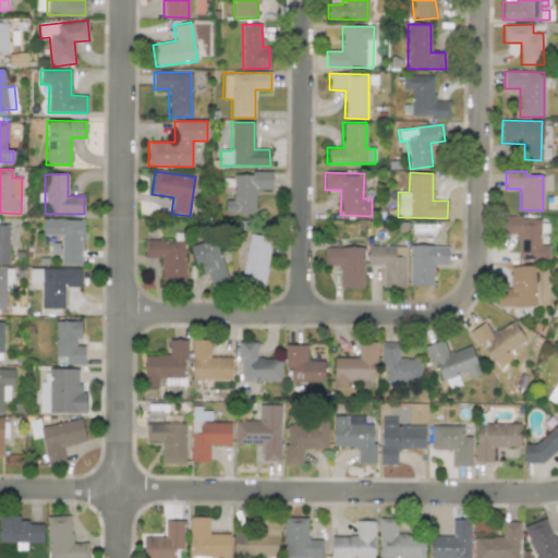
[(271,174),(226,174),(226,186),(232,186),(232,201),(225,201),(225,215),(255,215),(255,190),(271,190),(271,174)]
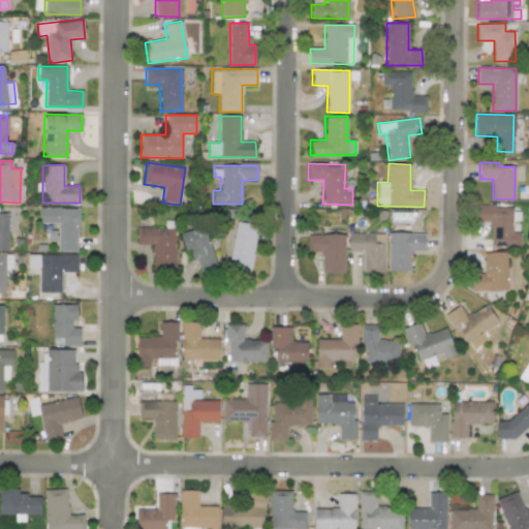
[(511,232),(511,207),(477,207),(477,222),(490,222),(490,246),(520,246),(520,232),(511,232)]
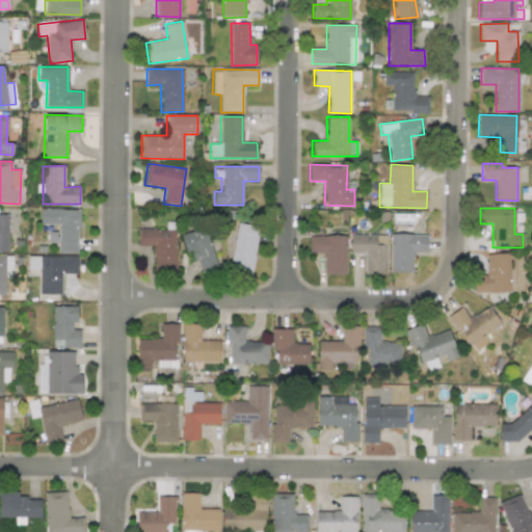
[(78,210),(41,209),(40,227),(57,227),(57,232),(49,232),(49,242),(58,242),(58,253),(78,253),(78,210)]
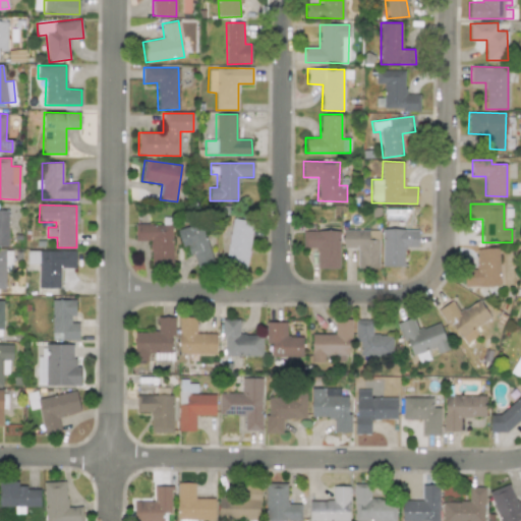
[(0,246),(7,246),(8,210),(0,210),(0,246)]
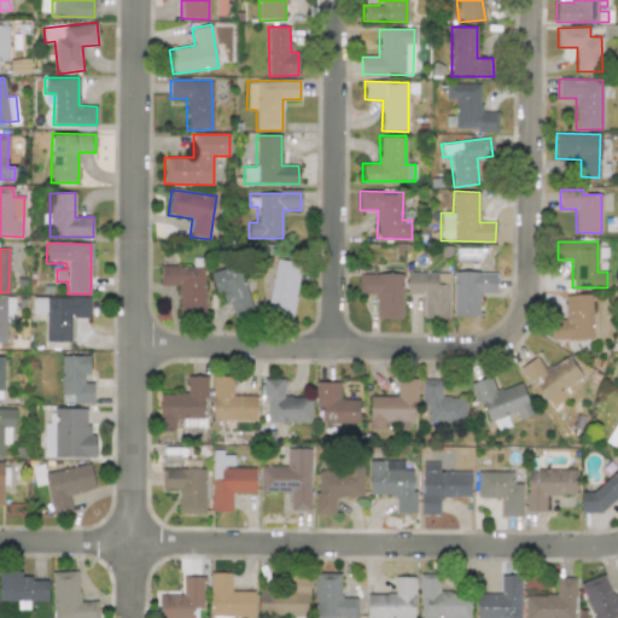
[(291,315),(299,263),(275,258),(267,312),(291,315)]
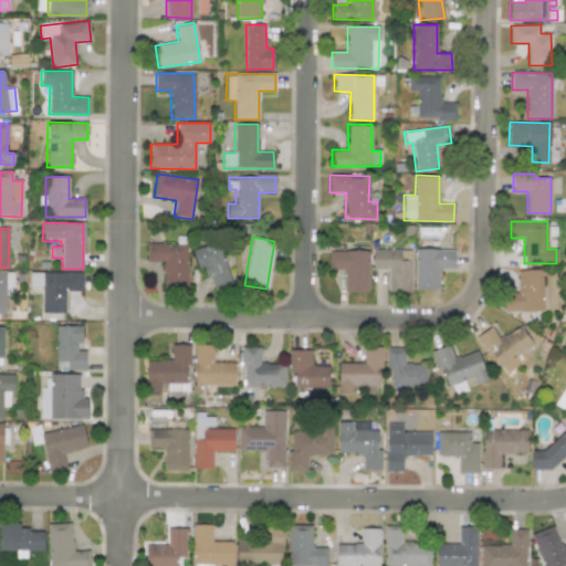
[(212,291),(231,285),(219,242),(191,250),(198,270),(206,268),(212,291)]
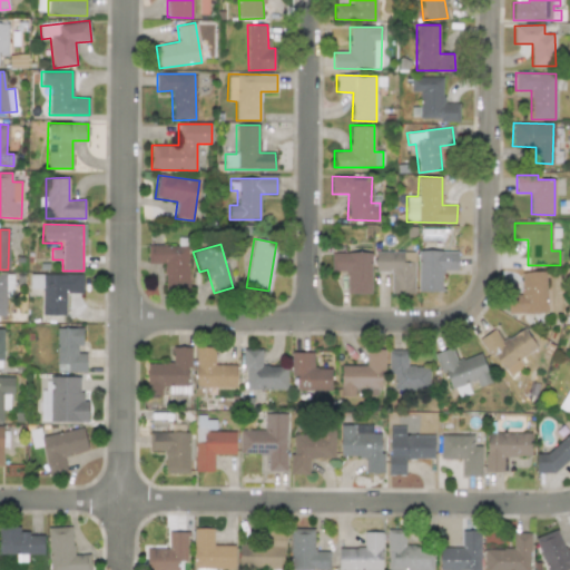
[(147,246),(148,264),(164,264),(165,291),(189,290),(187,245),(147,246)]
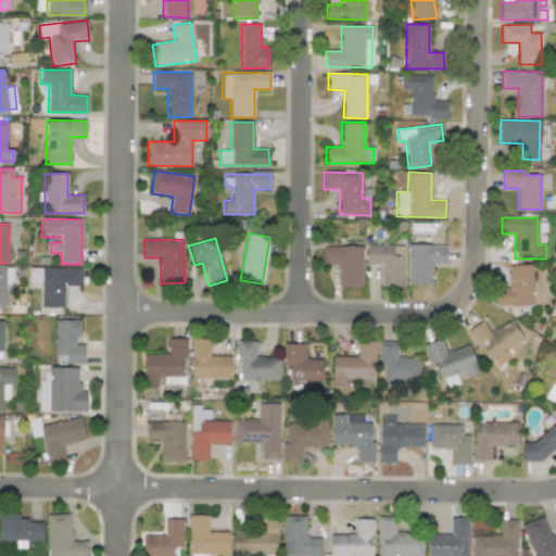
[(431,285),(431,263),(445,264),(445,245),(408,244),(407,285),(431,285)]
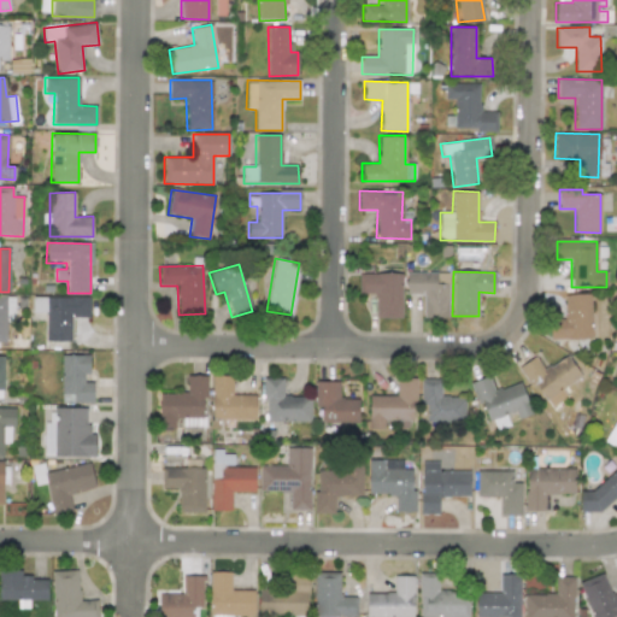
[(358,272),(358,294),(376,294),(375,318),(401,318),(401,274),(358,272)]
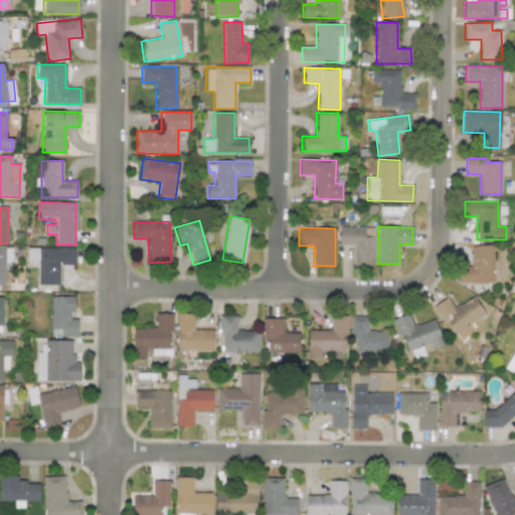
[(373,266),(374,227),(339,227),(339,245),(353,245),(353,266),(373,266)]
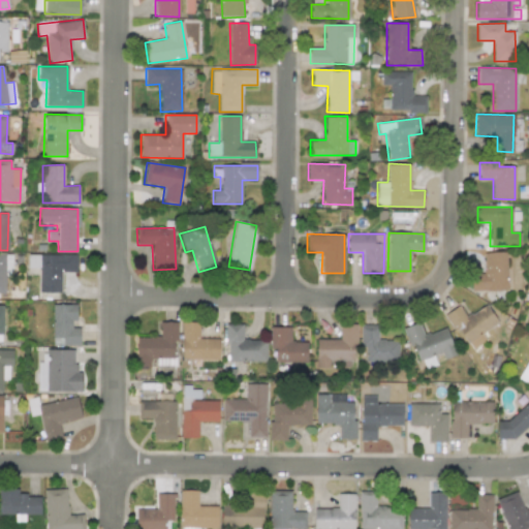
[(507,290),(506,252),(484,252),(485,274),(470,274),(471,291),(507,290)]
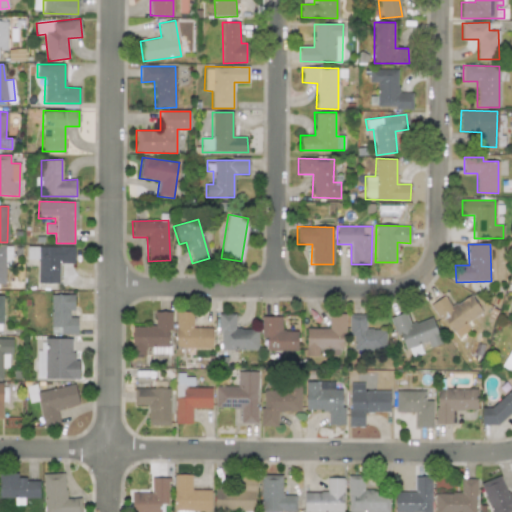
[(12,247),(0,246),(0,284),(4,284),(5,267),(11,267),(12,247)]
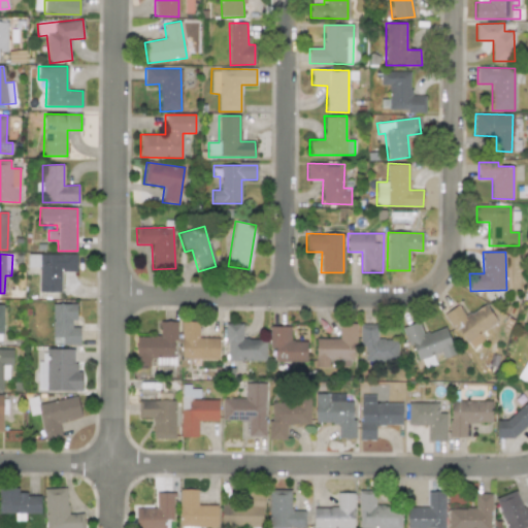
[(27,274),(39,274),(39,292),(59,292),(60,271),(76,271),(76,255),(28,254),(27,274)]
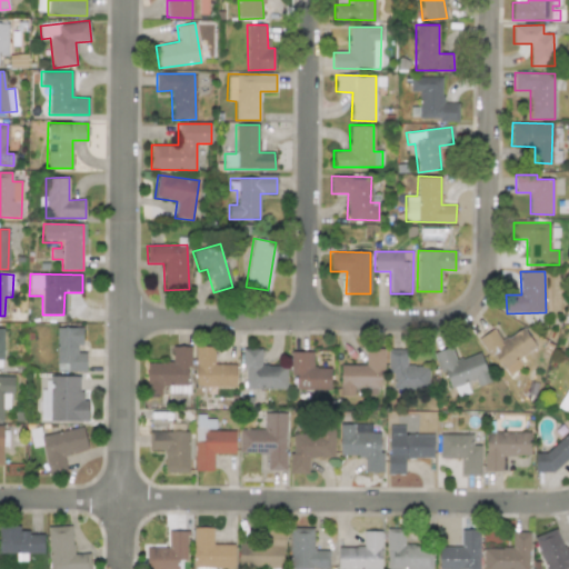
[(81,327),(56,327),(56,371),(86,371),(86,352),(80,352),(81,327)]
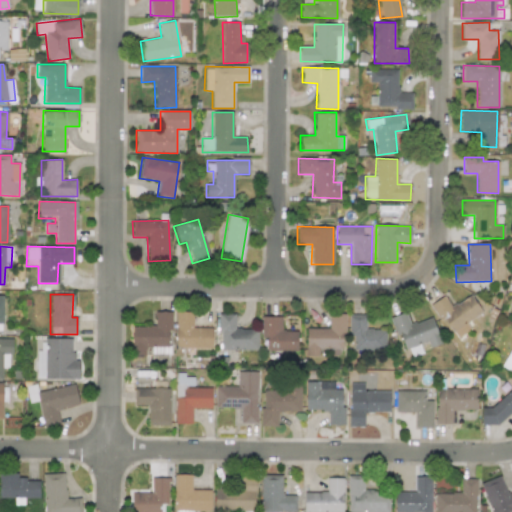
[(451,307),(444,295),(431,303),(453,336),(484,315),(470,294),(451,307)]
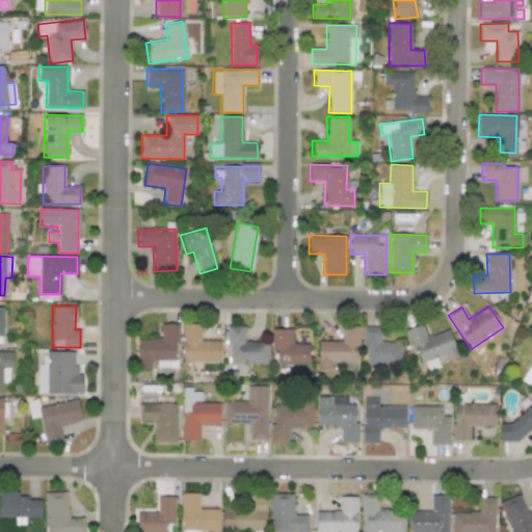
[(137,339),(136,368),(153,368),(153,367),(177,367),(177,324),(161,324),(161,339),(137,339)]
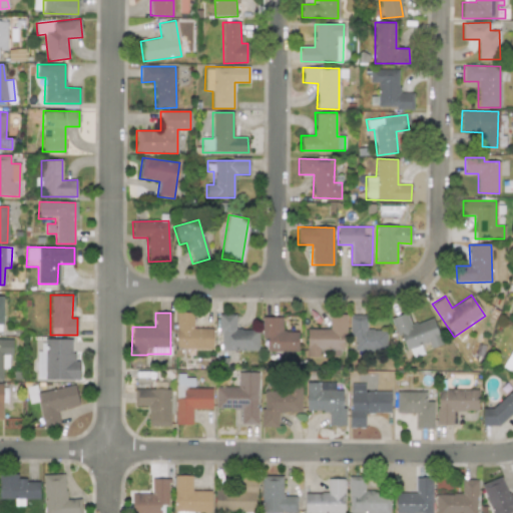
[(175,349),(211,350),(212,328),(192,328),(193,313),(176,313),(175,349)]
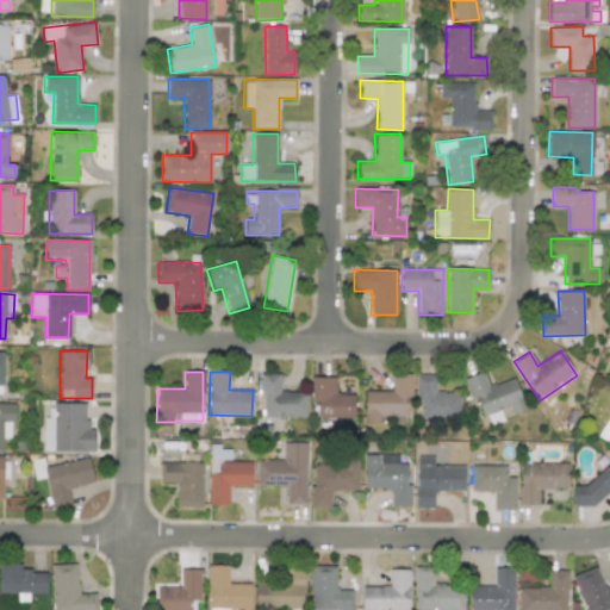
[(514,378),(489,387),(481,372),(466,378),(481,417),(509,406),(511,415),(526,409),(514,378)]
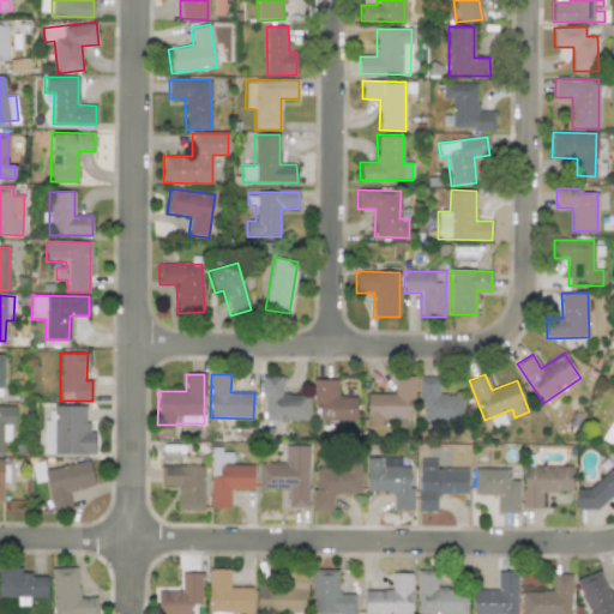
[(309,395),(282,395),(282,375),(264,375),(263,419),(309,420),(309,395)]
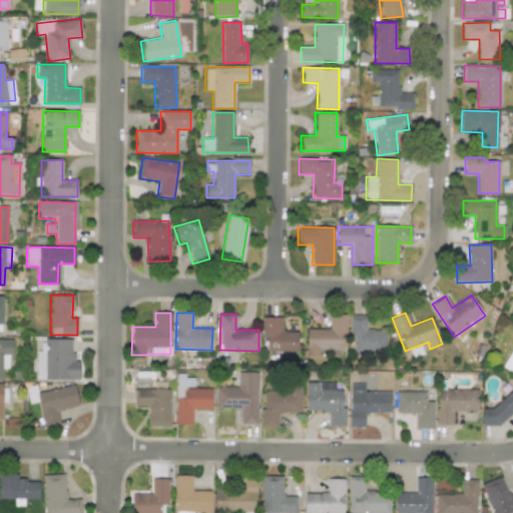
[(307,329),(307,357),(320,357),(320,350),(345,350),(345,315),(330,314),(329,329),(307,329)]
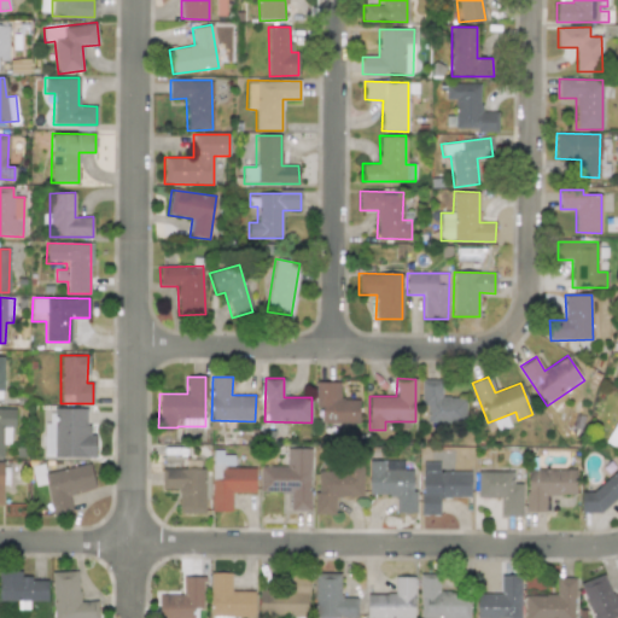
[(420,406),(426,406),(425,423),(465,423),(465,397),(442,397),(442,379),(421,379),(420,406)]
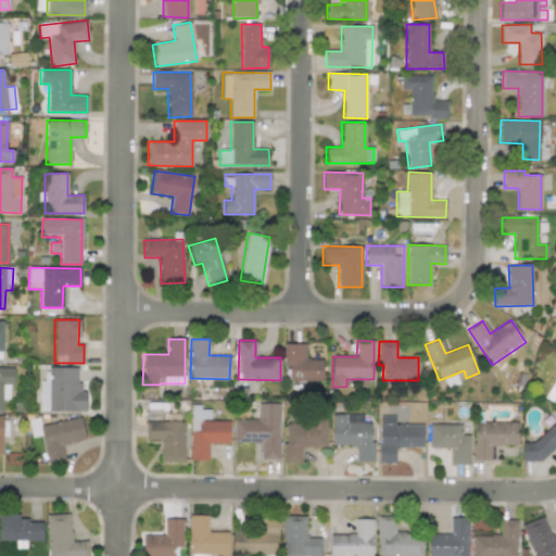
[(323,381),(323,359),(305,359),(305,343),(283,343),(283,366),(289,366),(289,381),(323,381)]
